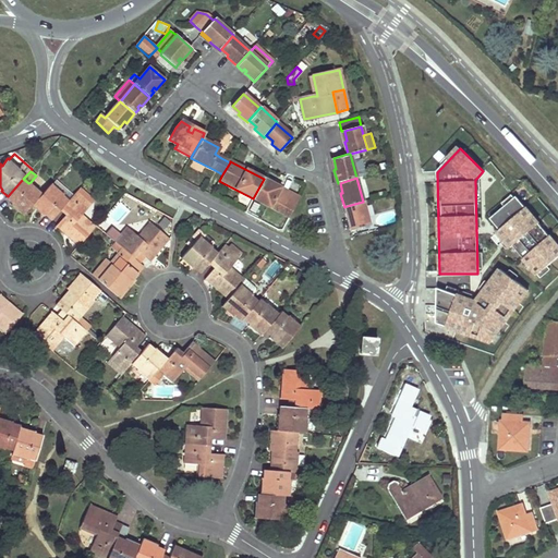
[(34,203),(40,195),(28,184),(28,183),(23,179),(8,196),(5,198),(11,204),(12,203),(24,214),(32,206),(34,203)]
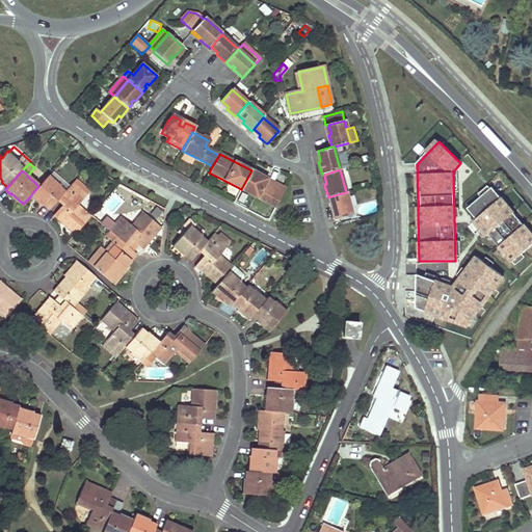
[(60,185),(67,191),(71,186),(53,170),(48,177),(59,187),(60,185)]
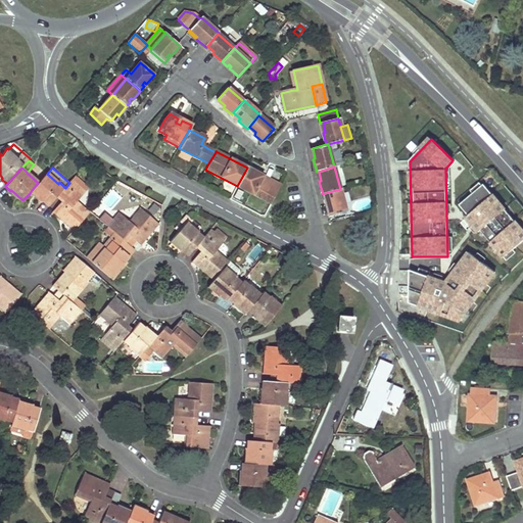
[(281,186),(247,168),(237,186),(272,203),(281,186)]
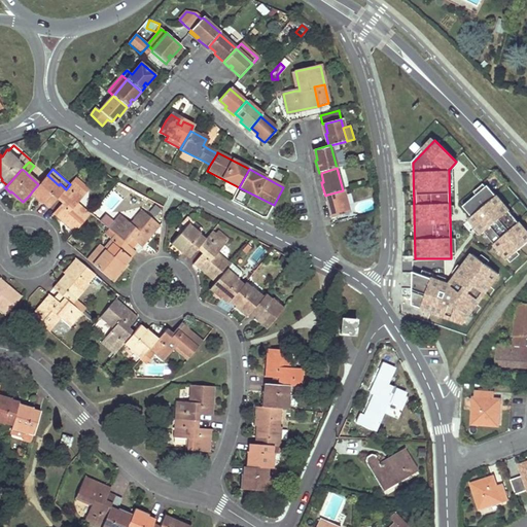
[(40,182),(29,172),(27,173),(27,174),(38,184),(40,182)]
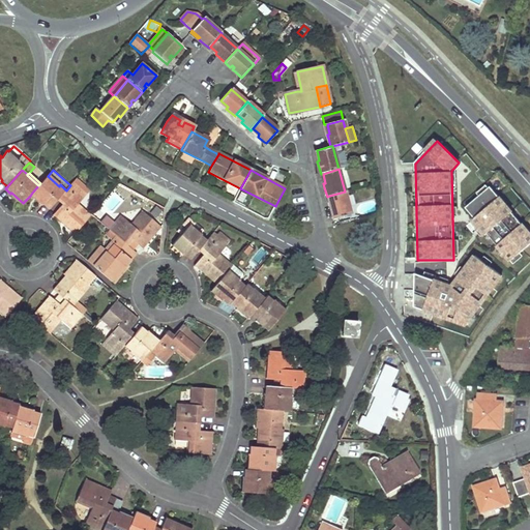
[(60,197),(66,190),(60,184),(59,186),(48,176),(40,183),(38,185),(32,193),(43,204),(42,205),(49,209),(57,200),(60,197)]
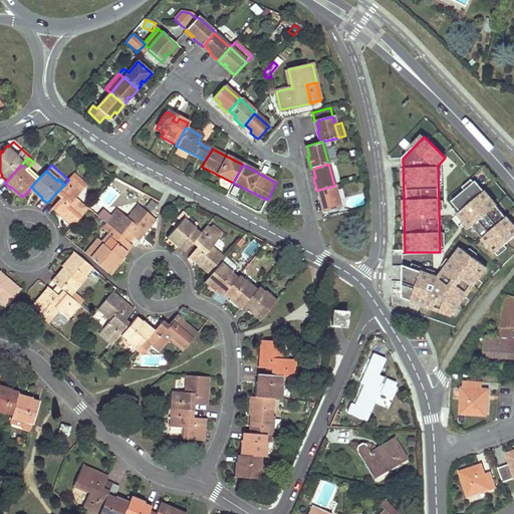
[(88,184),(75,173),(71,177),(84,188),(88,184)]
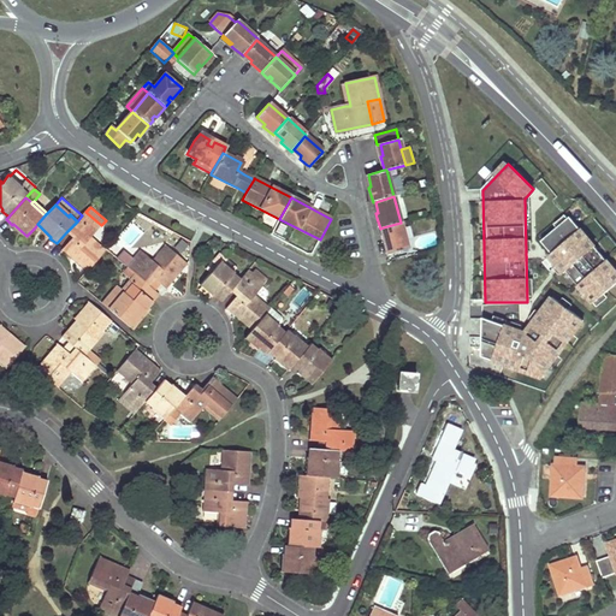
[(82,215),(77,221),(70,229),(75,234),(72,237),(63,248),(89,271),(105,253),(89,238),(92,236),(101,225),(86,212),(82,215)]
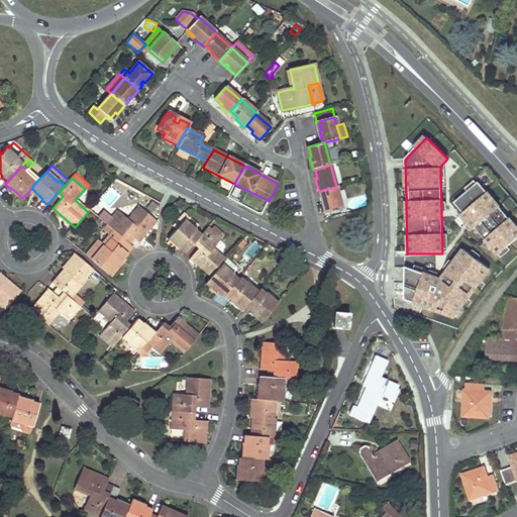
[(496,259),(516,240),(516,234),(478,185),(452,205),(461,216),(474,231),(496,259)]
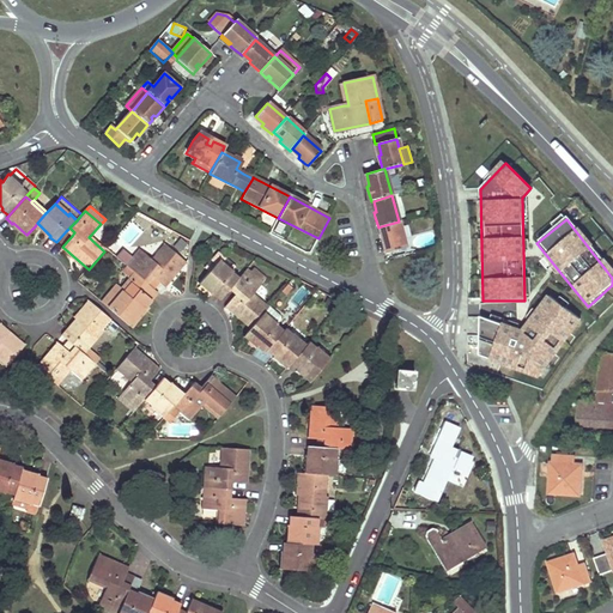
[(406,248),(399,222),(381,226),(383,238),(381,238),(383,247),(384,254),(406,248)]
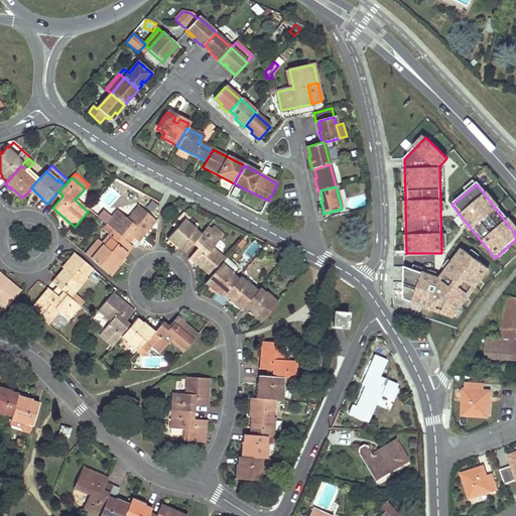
[(10,188),(9,189),(20,200),(22,198),(11,187),(10,188)]
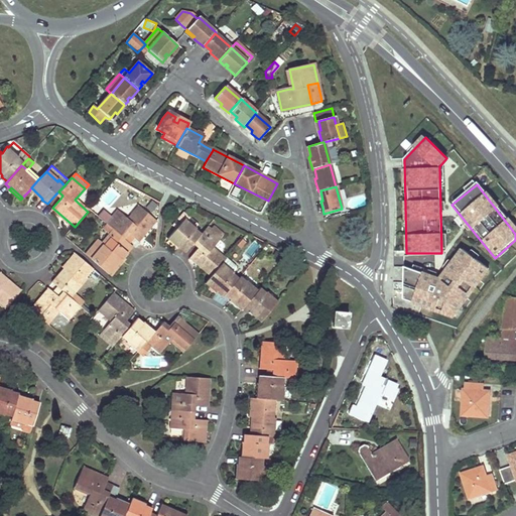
[(29,190),(40,201),(41,200),(42,199),(31,187),(29,190)]
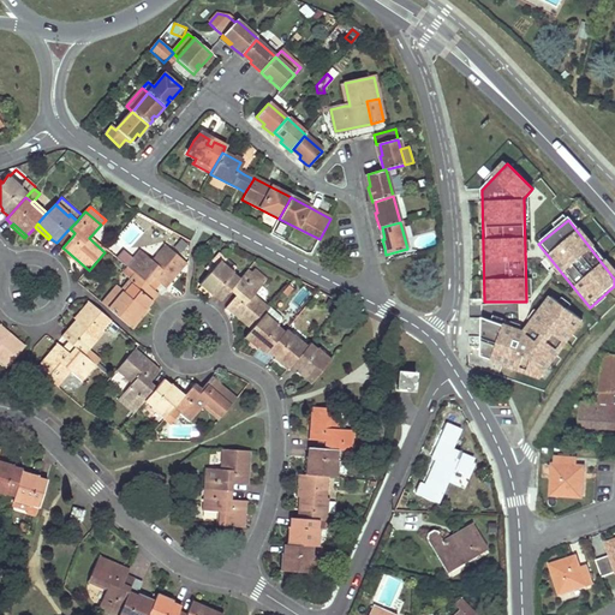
[(107,249),(91,236),(89,238),(105,252),(107,249)]
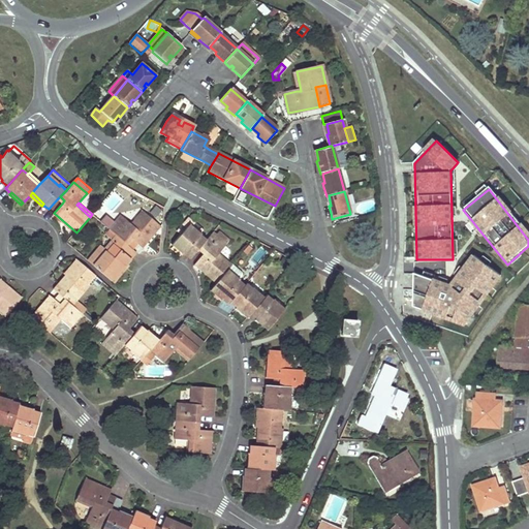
[(160,211),(152,205),(148,210),(156,216),(160,211)]
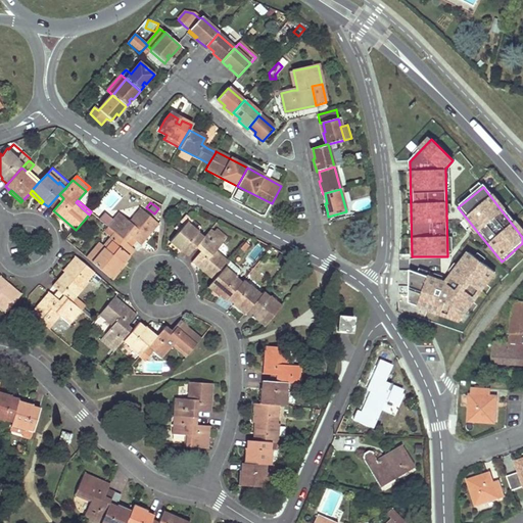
[(131,223),(142,209),(140,207),(129,221),(131,223)]
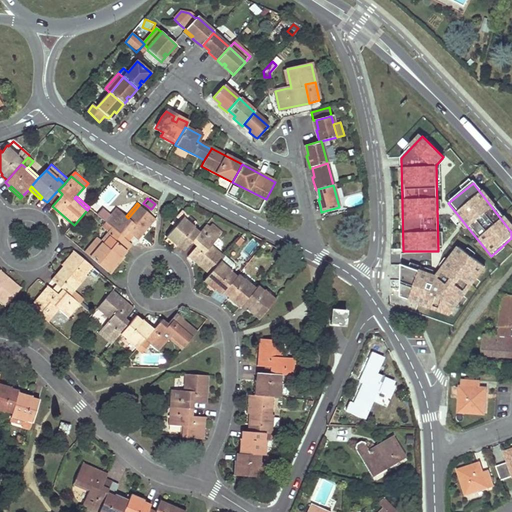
[(106,221),(105,222),(122,236),(126,232),(134,238),(136,240),(154,219),(139,205),(128,218),(126,216),(117,208),(115,210),(106,221)]
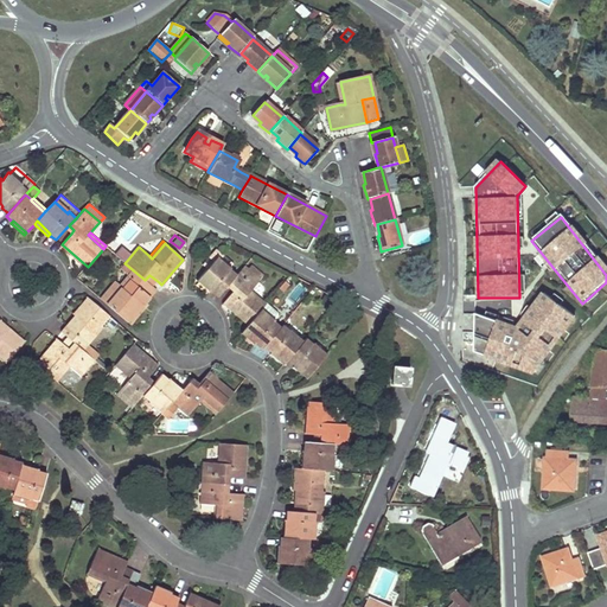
[(88,267),(62,244),(59,247),(85,269),(88,267)]
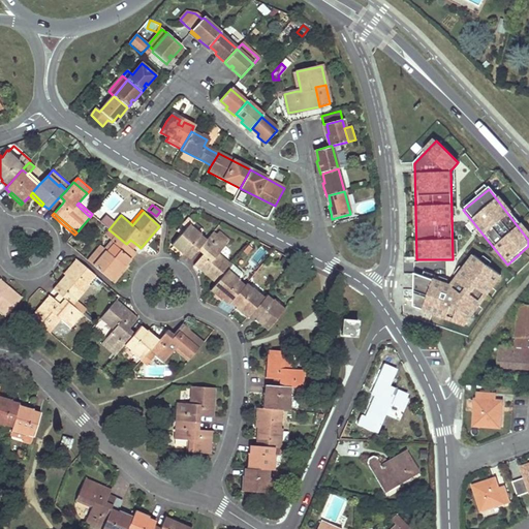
[(116,214),(105,225),(110,228),(119,217),(116,214)]
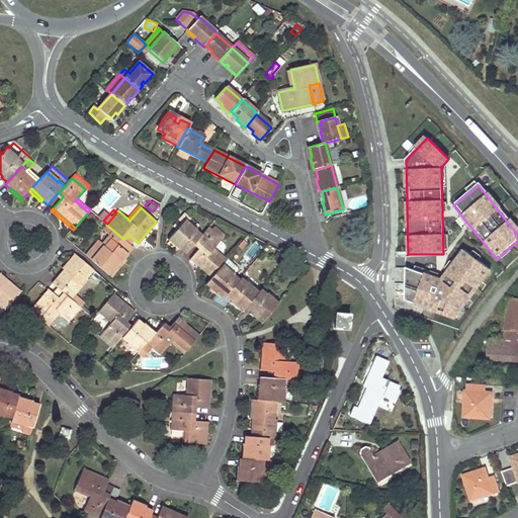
[(177,230),(184,221),(196,232),(197,231),(198,229),(200,226),(199,226),(185,213),(174,227),(177,230)]
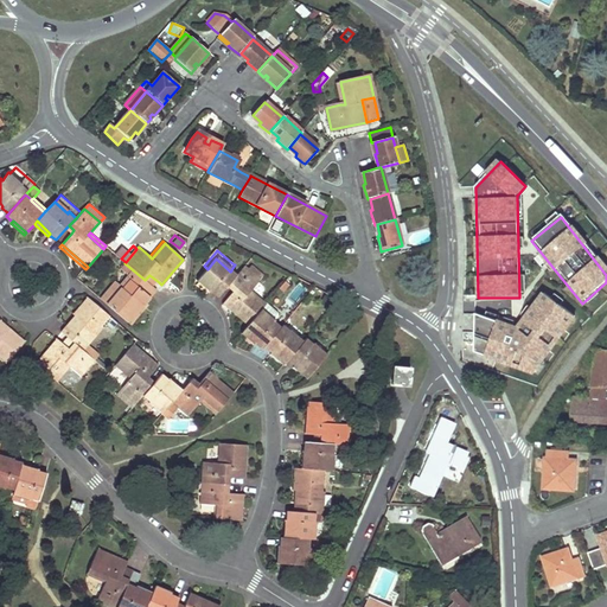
[(217,298),(228,287),(237,275),(231,270),(230,272),(216,259),(208,269),(198,279),(213,292),(212,293),(217,298)]
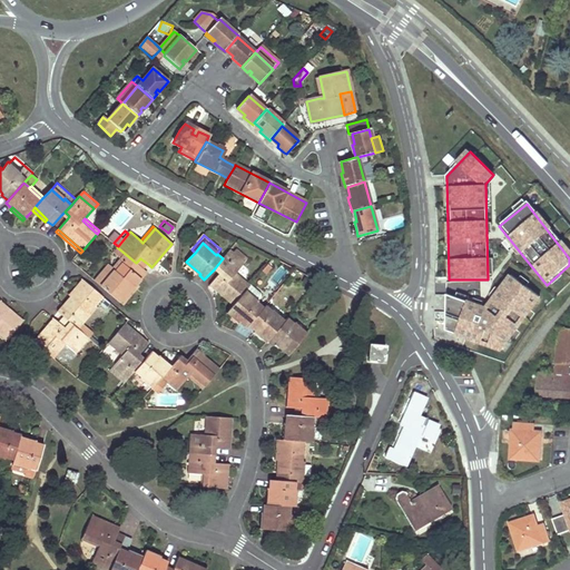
[(154,269),(174,245),(172,244),(151,267),(154,269)]
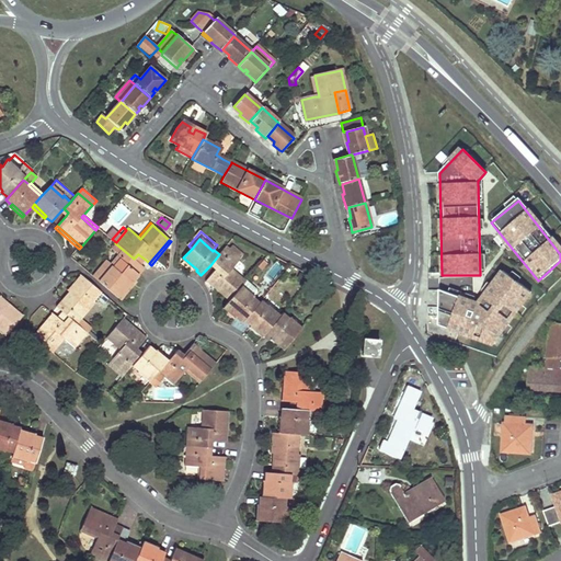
[(113,267),(99,282),(117,298),(132,283),(145,268),(142,266),(134,259),(115,243),(111,248),(119,255),(123,259),(114,268),(113,267)]
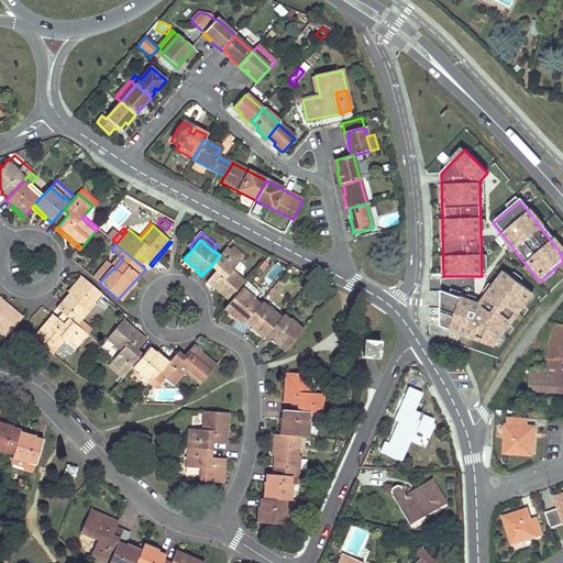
[(241,289),(245,284),(232,272),(234,269),(242,260),(245,256),(234,247),(231,251),(228,247),(220,255),(211,266),(217,271),(208,280),(231,300),(241,289)]
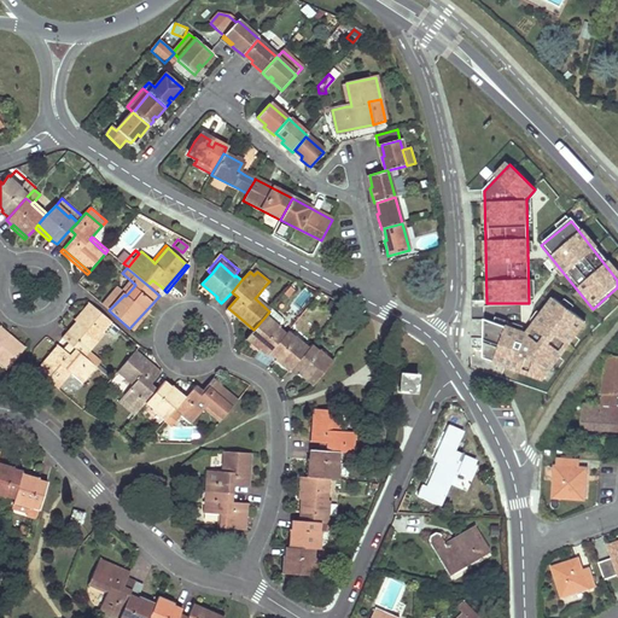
[(152,280),(147,285),(157,293),(162,287),(152,280)]
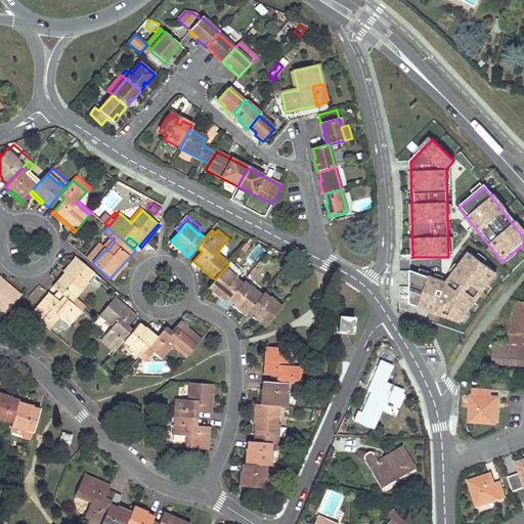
[(106,251),(115,242),(112,238),(103,248),(100,246),(88,260),(92,263),(105,250),(106,251)]
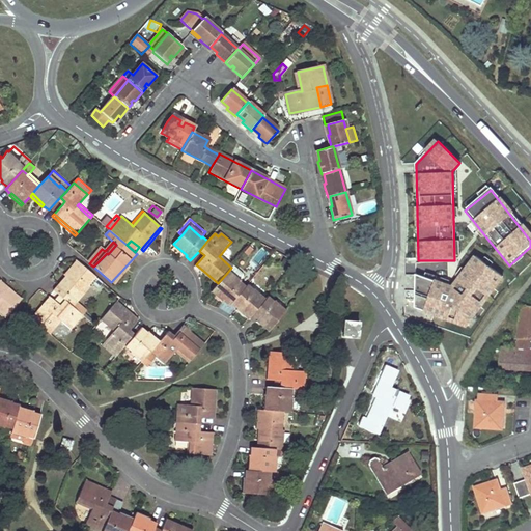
[(187,255),(173,244),(172,247),(185,257),(186,256),(187,255)]
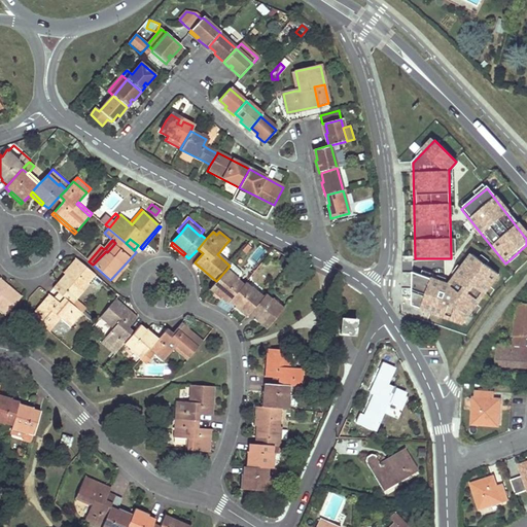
[(232,262),(219,252),(217,254),(230,266),(232,262)]
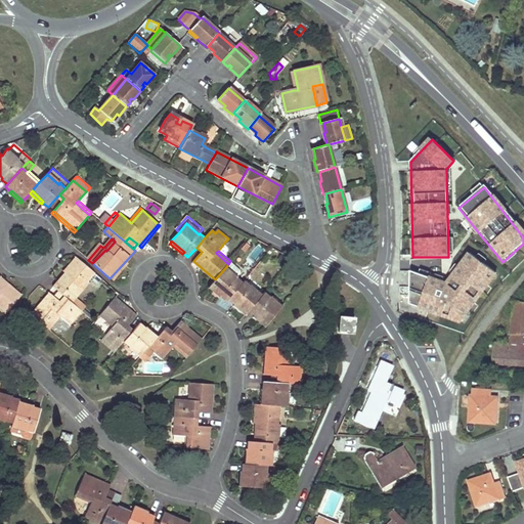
[(75,256),(61,270),(64,273),(77,258),(75,256)]
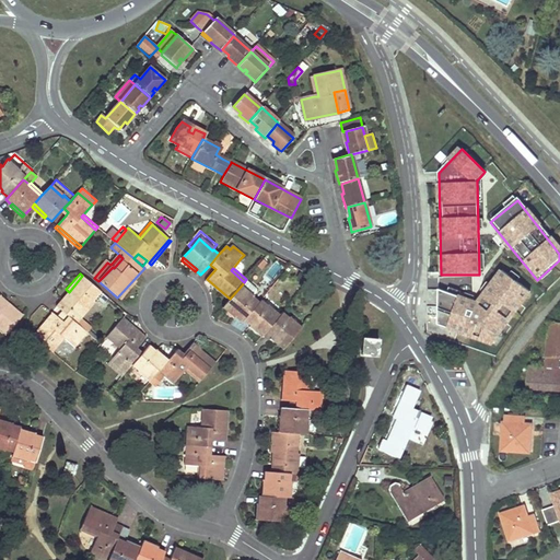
[(94,301),(102,292),(82,276),(69,292),(56,306),(62,312),(69,317),(74,322),(93,300),(94,301)]
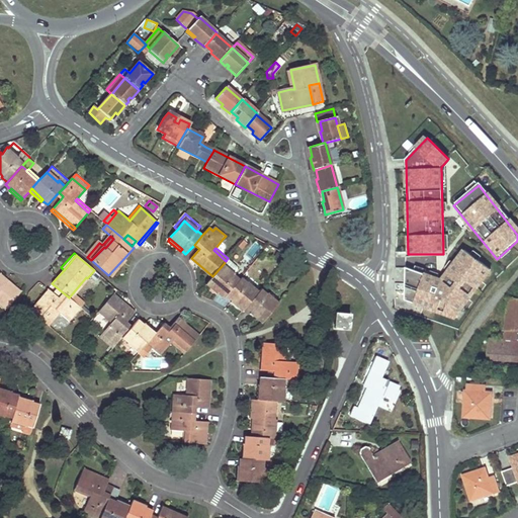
[(212,276),(191,258),(189,260),(210,278),(212,276)]
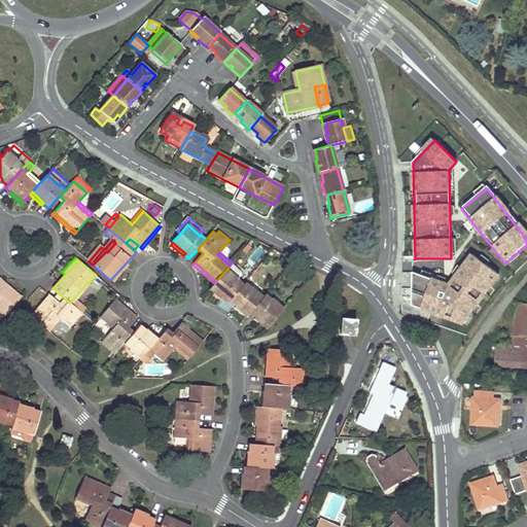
[(244,273),(232,262),(230,266),(225,271),(237,281),(239,280),(244,273)]
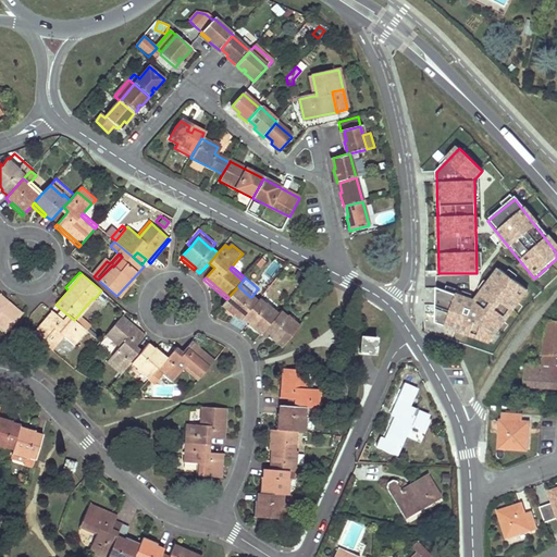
[(433,324),(485,344),(528,295),(496,280),(473,304),(434,289),(433,324)]
